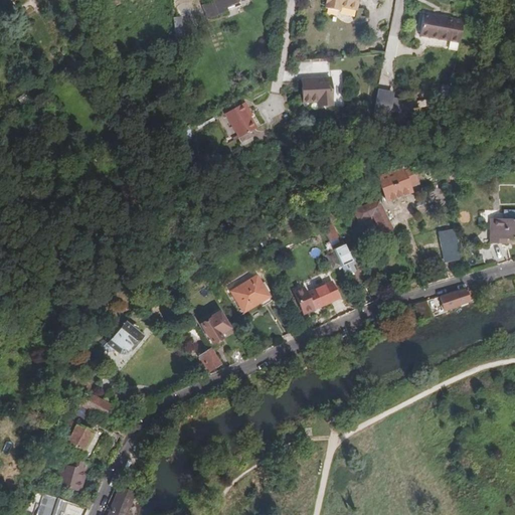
[(245,0),(208,0),(200,3),(206,18),(238,7),(237,3),(245,0)]
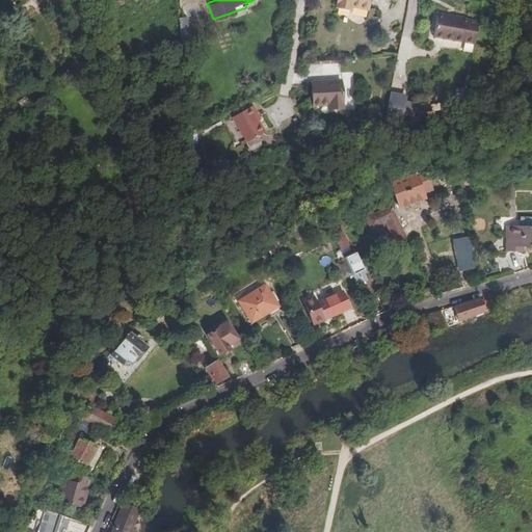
[(367,10),(369,0),(336,0),(334,9),(348,12),(349,7),(367,10)]
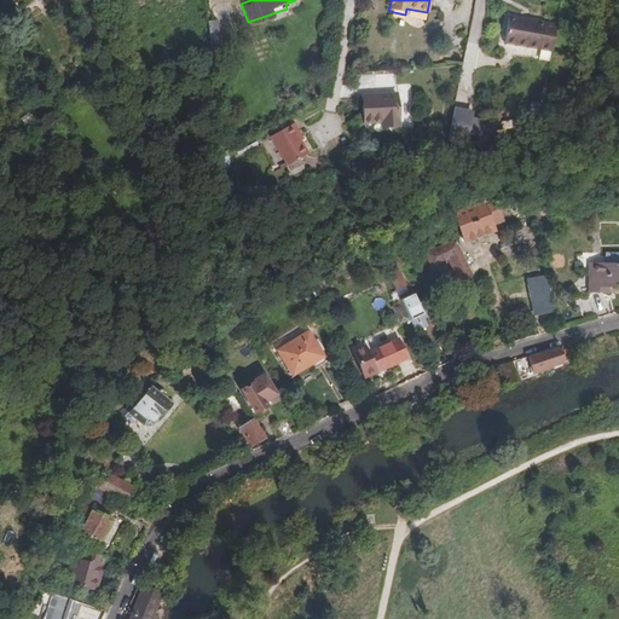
[(503,46),(551,56),(556,29),(507,21),(503,46)]
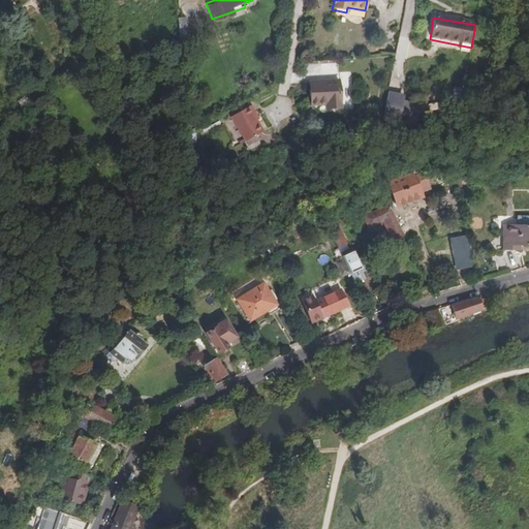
[(337,84),(309,85),(311,107),(325,106),(327,113),(340,112),(337,84)]
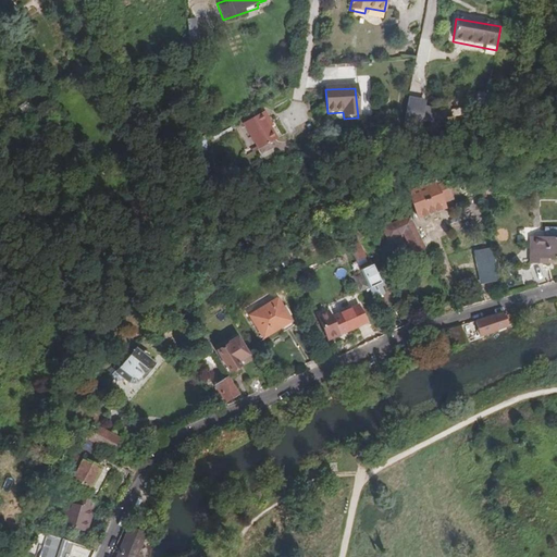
[(404,126),(437,120),(437,112),(437,108),(408,103),(404,126)]
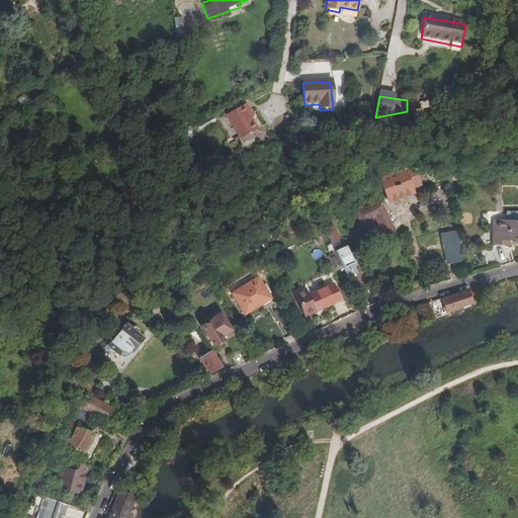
[(249,114),(244,107),(225,118),(239,143),(256,132),(246,116),(249,114)]
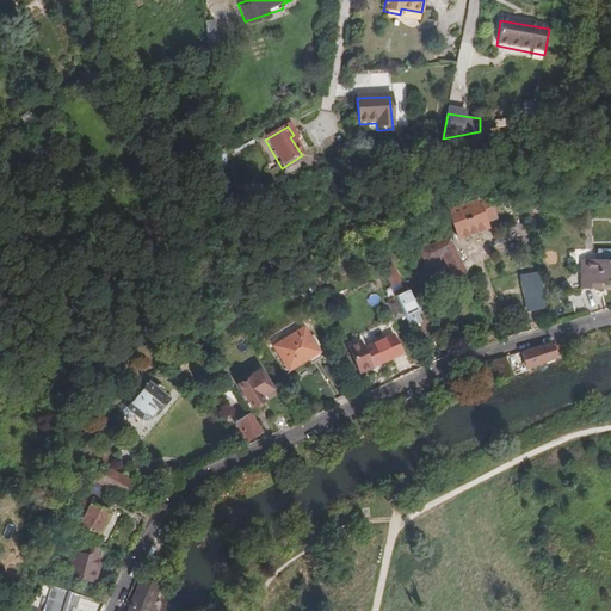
[(544,184),(531,186),(532,192),(534,202),(547,199),(544,184)]
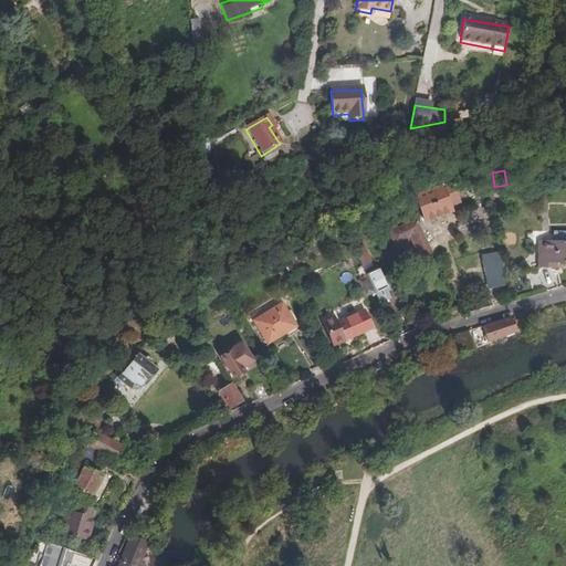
[(494,187),(493,178),(482,180),(484,188),(494,187)]
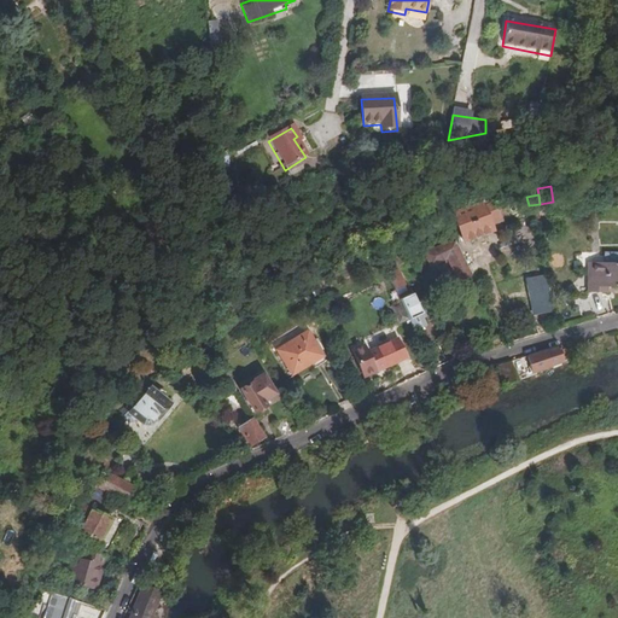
[(455,210),(464,226),(468,239),(497,226),(494,216),(499,214),(501,204),(493,199),(487,202),(484,198),(455,210)]
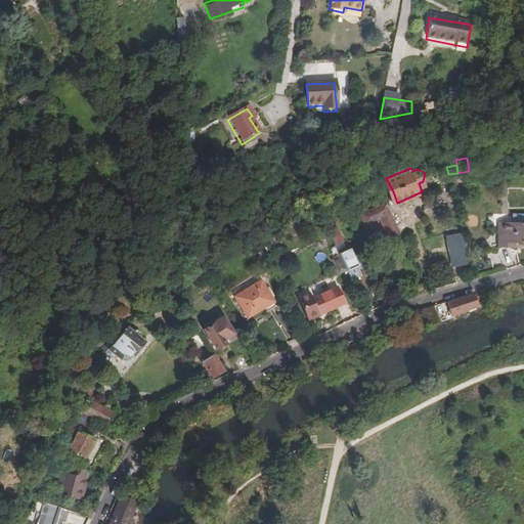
[(393,191),(386,194),(388,199),(391,206),(397,203),(393,191)]
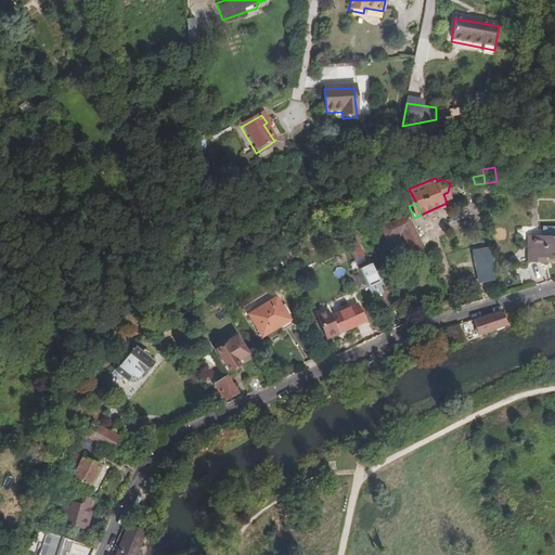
[(414,218),(411,210),(403,214),(405,220),(386,229),(390,241),(405,233),(415,254),(427,248),(414,218)]
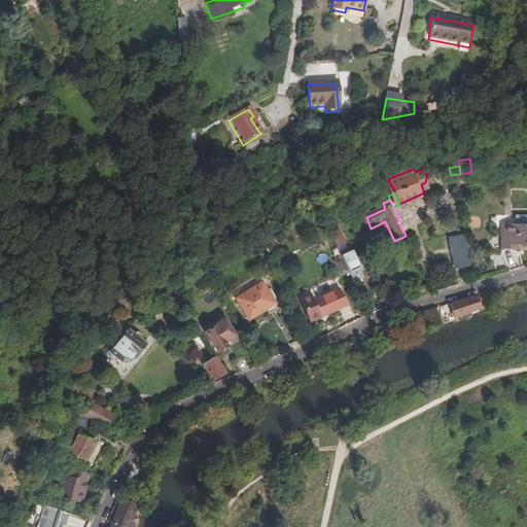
[(526,243),(526,214),(515,215),(515,224),(507,224),(503,224),(502,234),(502,248),(517,249),(518,243),(526,243)]
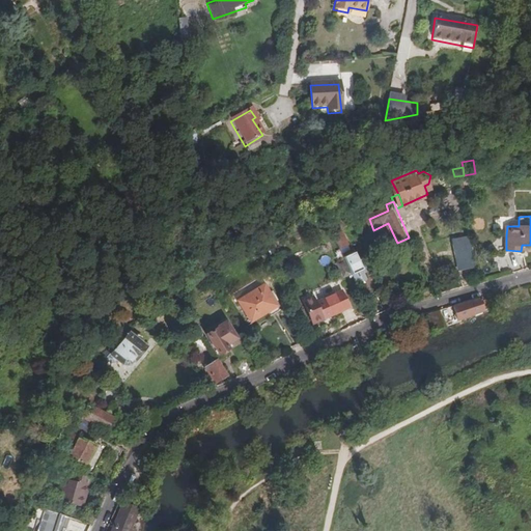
[(341,230),(333,233),(340,249),(348,245),(341,230)]
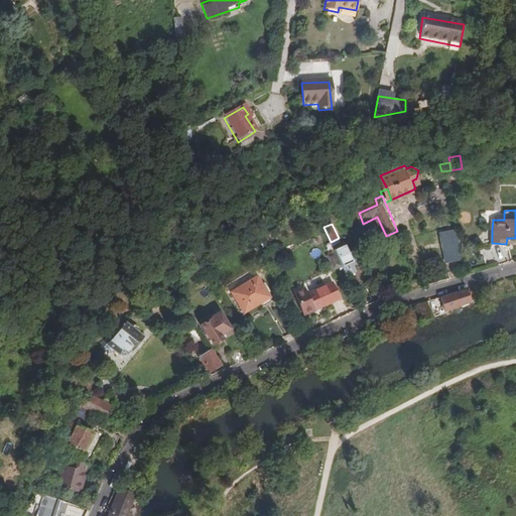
[(463,260),(456,229),(439,232),(446,264),(463,260)]
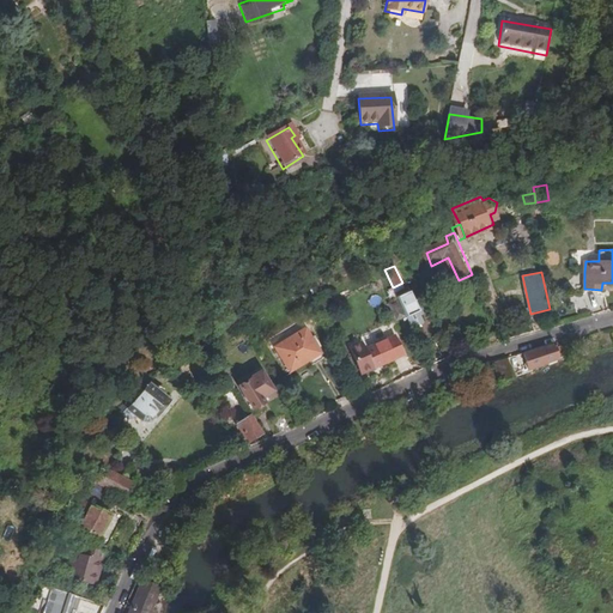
[(404,310),(406,317),(413,329),(423,326),(419,317),(424,315),(422,310),(419,311),(408,289),(396,295),(404,310)]
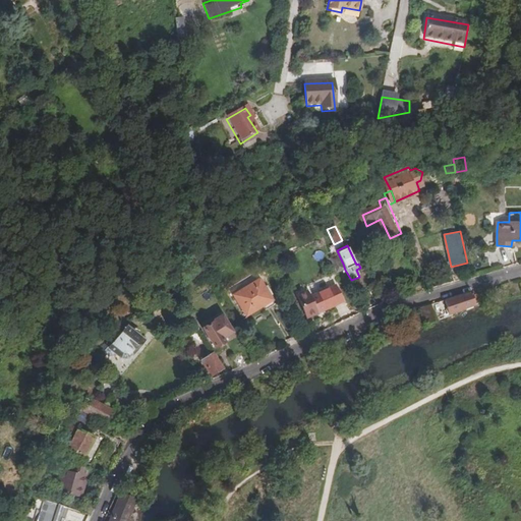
[(337,272),(344,269),(338,255),(331,258),(337,272)]
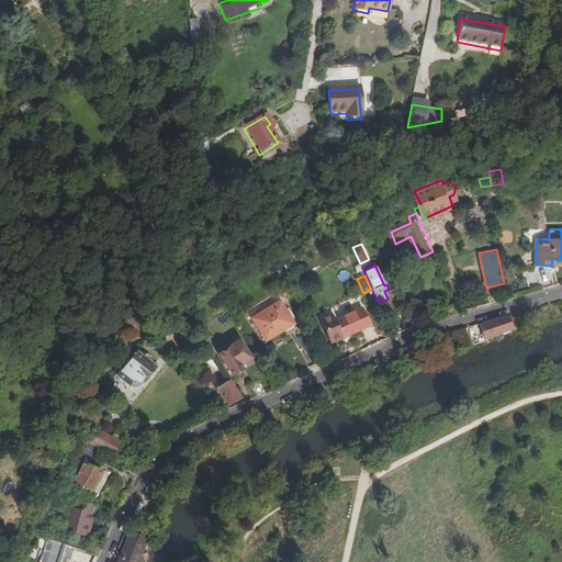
[(296,329),(280,301),(251,318),(266,340),(282,330),(285,335),(296,329)]
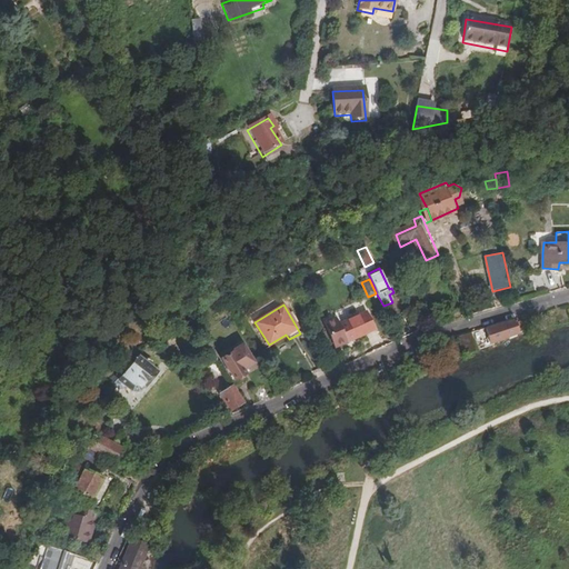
[(376,329),(368,311),(339,325),(336,318),(325,323),(336,347),(348,342),(361,337),(365,343),(371,340),(368,333),(376,329)]
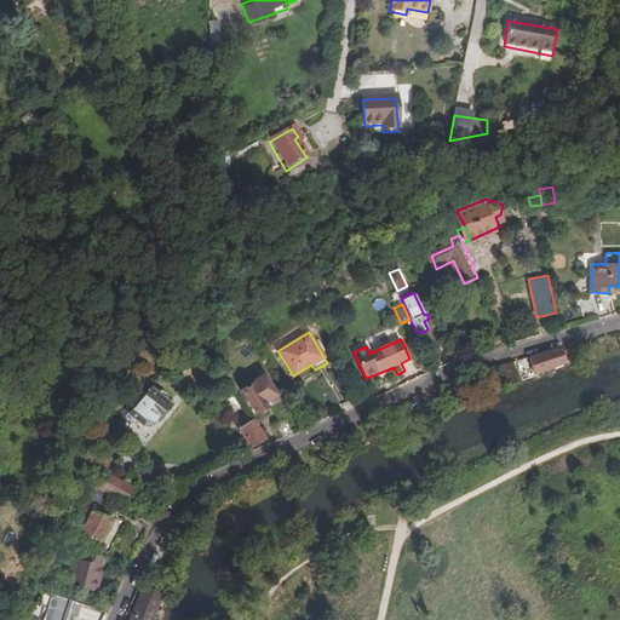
[(567,351),(569,359),(578,356),(575,349),(567,351)]
